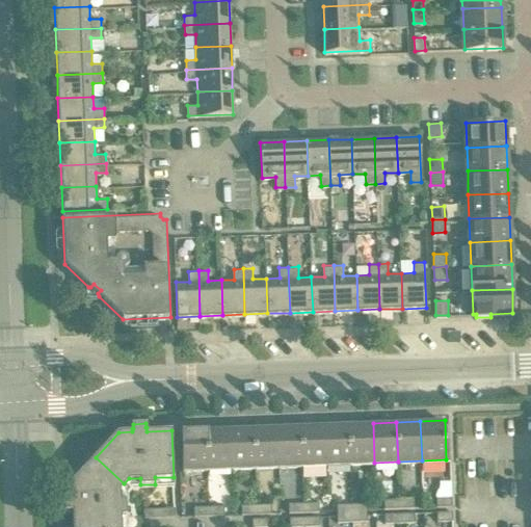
[(374,463),(373,423),(349,424),(350,463),(374,463)]
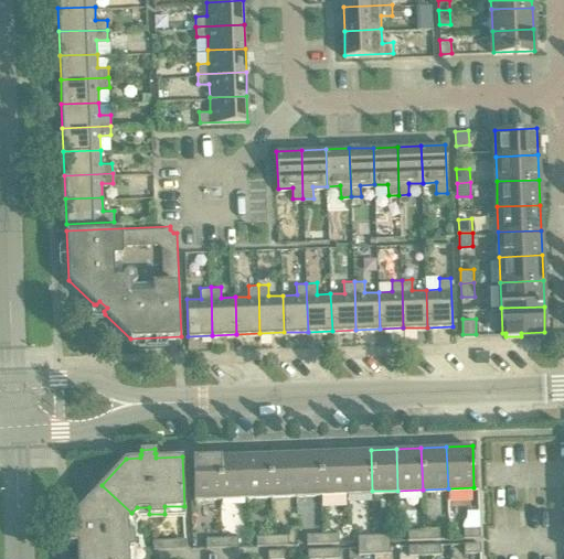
[(347,492),(346,450),(320,451),(321,493),(347,492)]
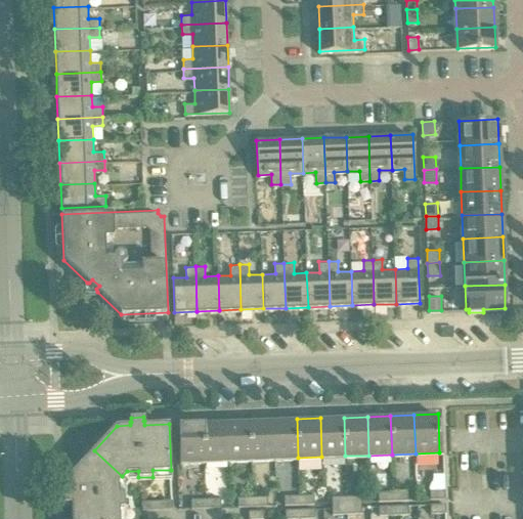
[(345,456),(344,418),(320,418),(321,457),(345,456)]
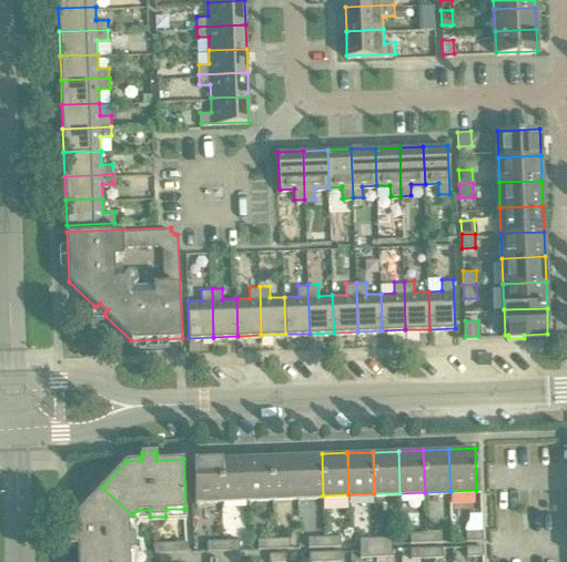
[(323,496),(322,453),(296,455),(297,497),(323,496)]
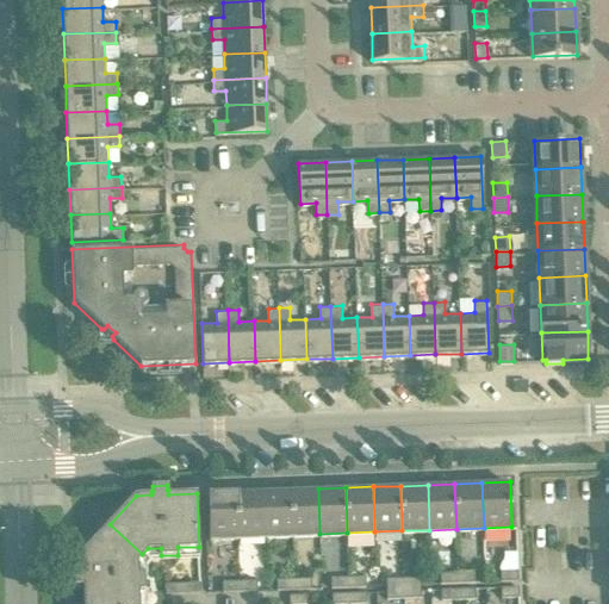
[(319,534),(318,489),(291,490),(292,535),(319,534)]
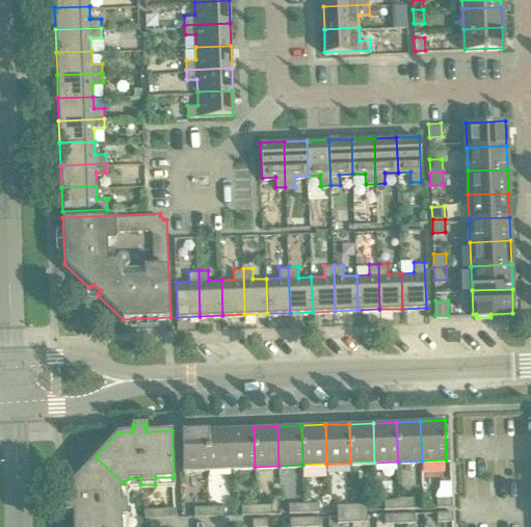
[(255,467),(254,427),(230,428),(232,468),(255,467)]
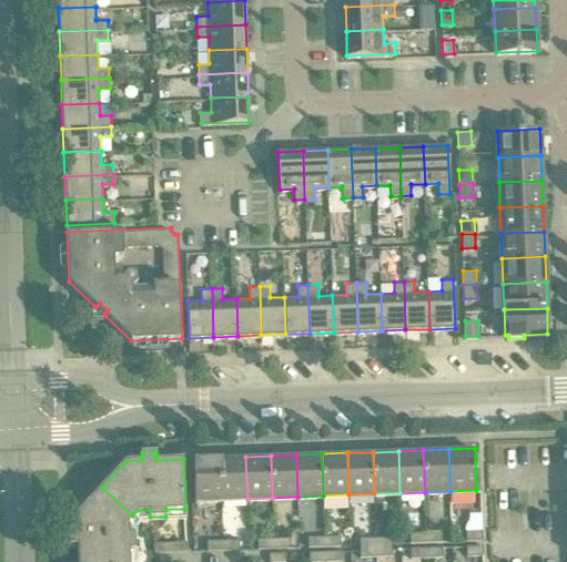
[(247,499),(245,457),(220,458),(222,500),(247,499)]
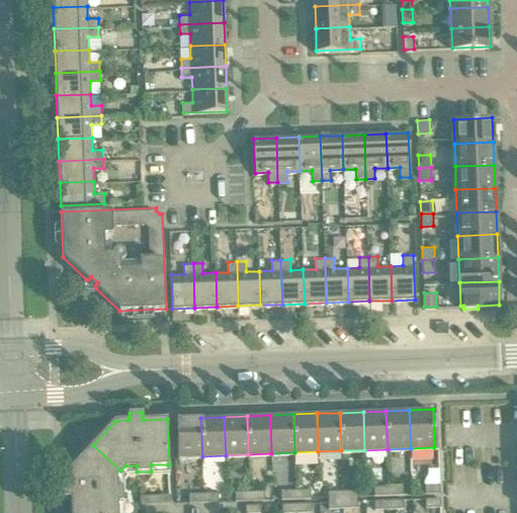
[(202,456),(200,418),(177,419),(178,457),(202,456)]
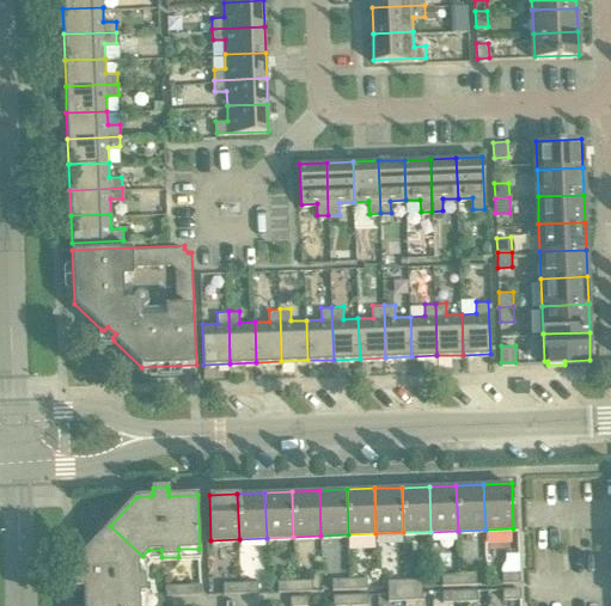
[(138,575),(138,562),(142,556),(110,526),(84,555),(84,570),(79,570),(79,571),(74,571),(75,586),(80,586),(80,587),(85,587),(85,605),(138,605),(139,592),(146,592),(145,575),(138,575)]
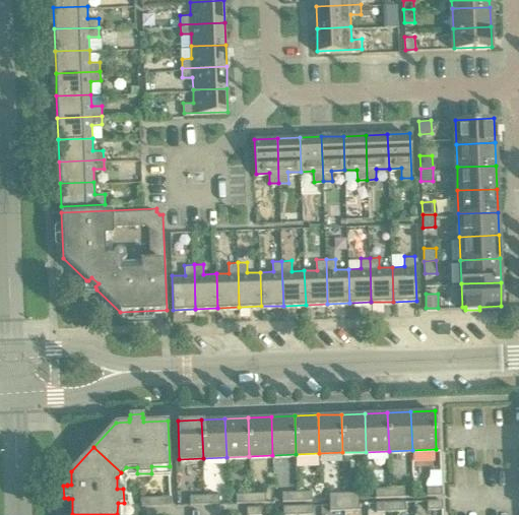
[(442,493),(442,485),(427,485),(427,494),(442,493)]
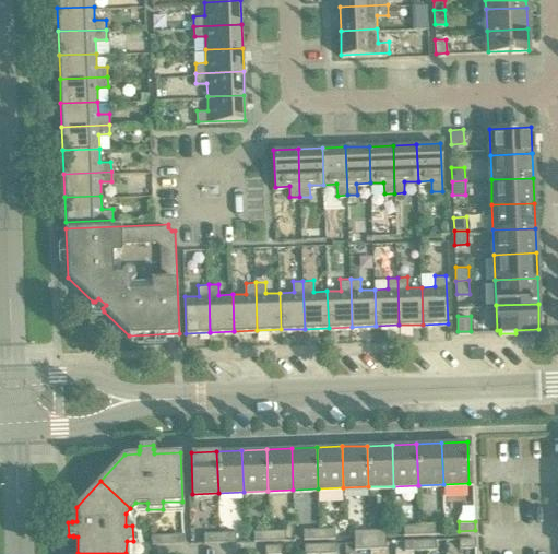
[(419,532),(419,522),(403,523),(404,533),(419,532)]
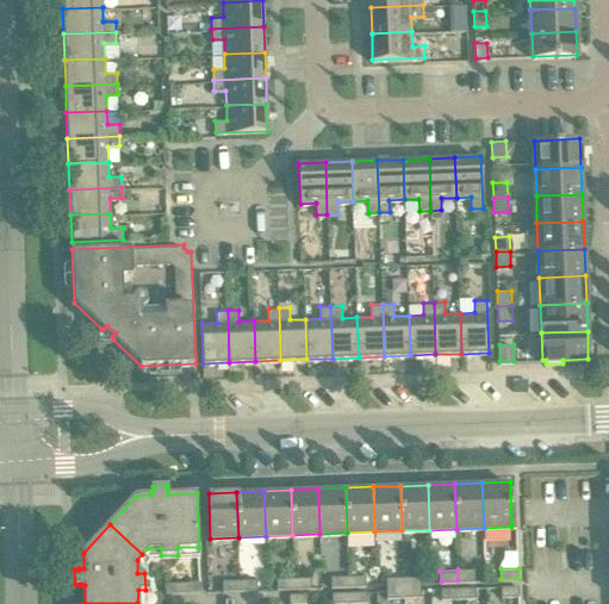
[(476,580),(476,570),(458,570),(458,580),(476,580)]
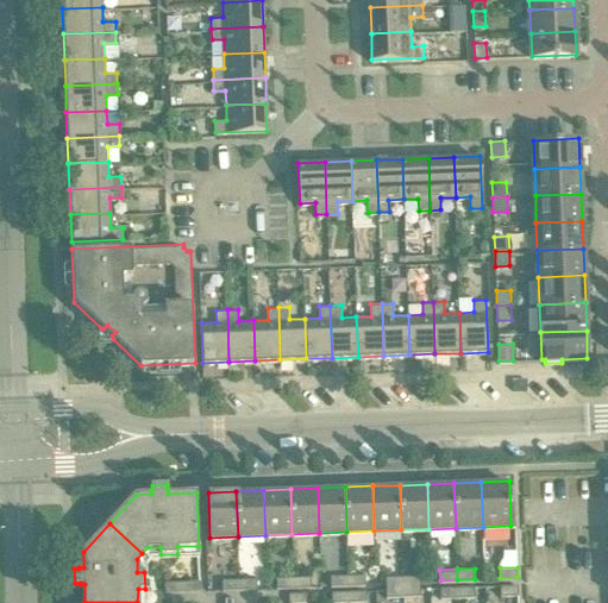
[(365,583),(365,572),(348,573),(349,584),(365,583)]
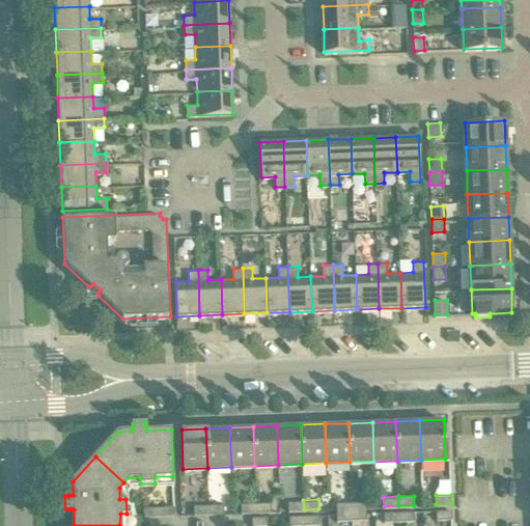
[(304,509),(303,500),(288,500),(288,509),(304,509)]
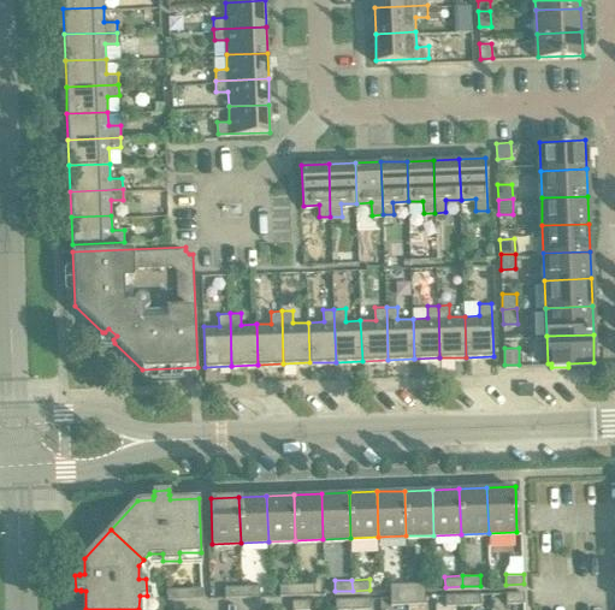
[(425,591),(425,580),(408,581),(408,591),(425,591)]
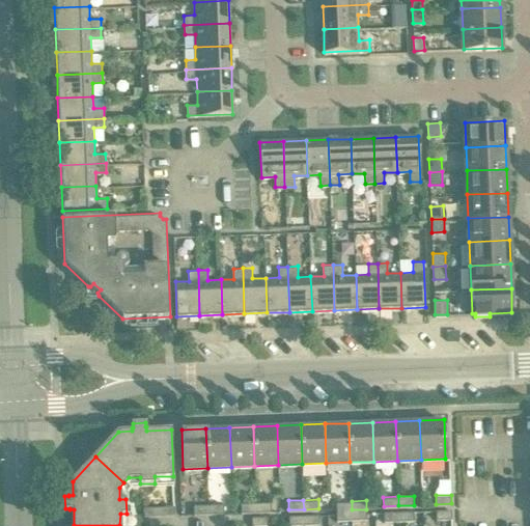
[(272,510),(271,501),(256,502),(256,510),(272,510)]
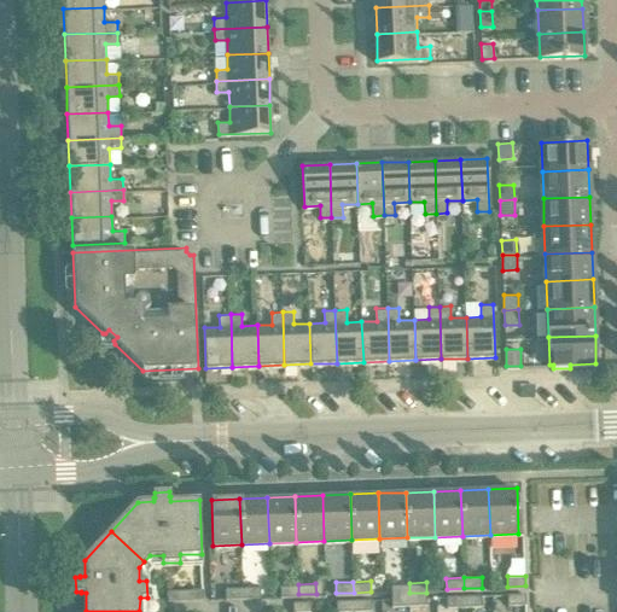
[(409,593),(409,583),(391,583),(391,594),(409,593)]
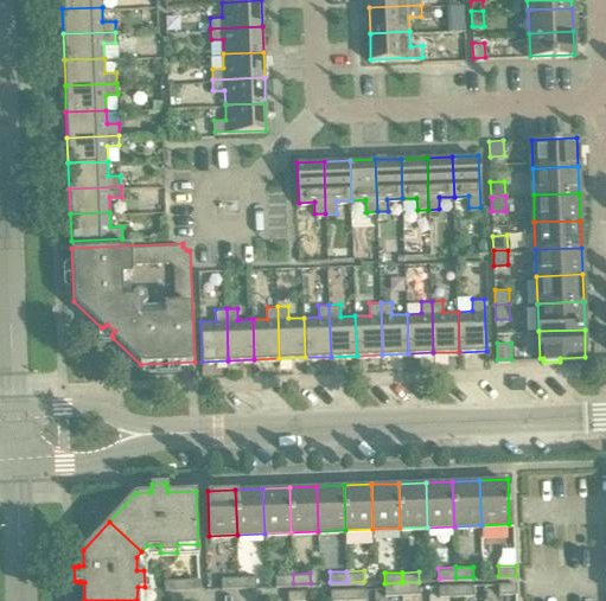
[(293,583),(293,574),(275,574),(275,584),(293,583)]
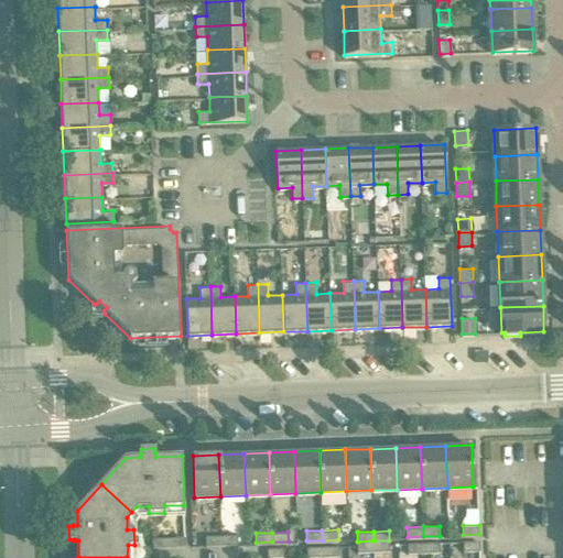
[(222,544),(222,534),(205,535),(206,545),(222,544)]
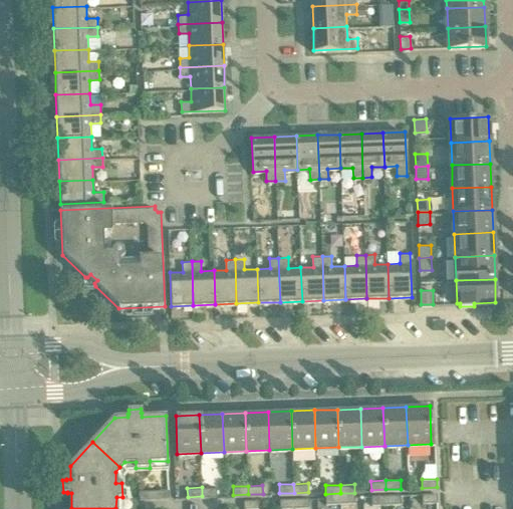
[(217,496),(217,487),(202,487),(202,496),(217,496)]
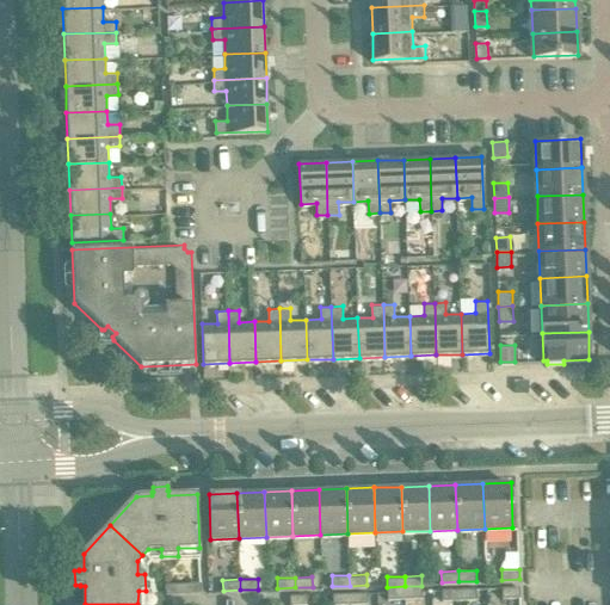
[(183,592),(183,581),(166,582),(166,593),(183,592)]
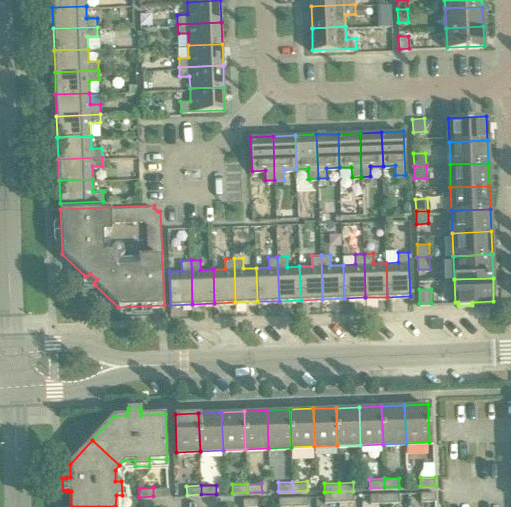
[(168,495),(168,487),(153,487),(153,496),(168,495)]
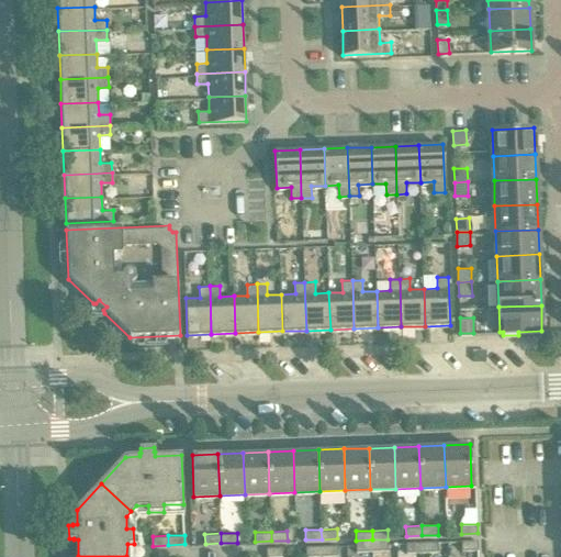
[(462,549),(478,548),(478,538),(461,539),(462,549)]
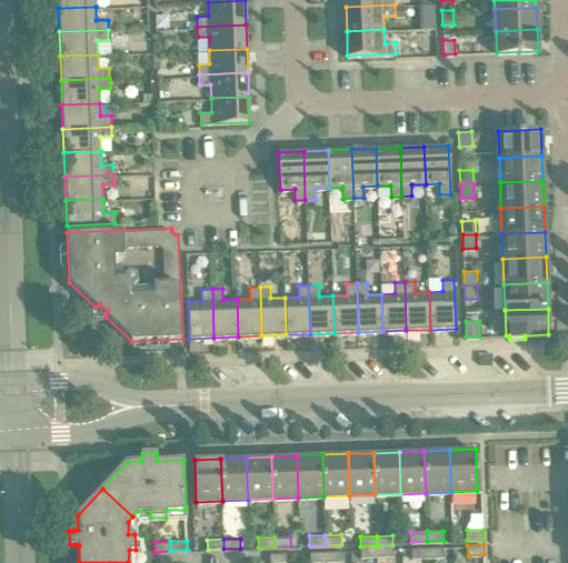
[(377,555),(377,545),(360,546),(361,556),(377,555)]
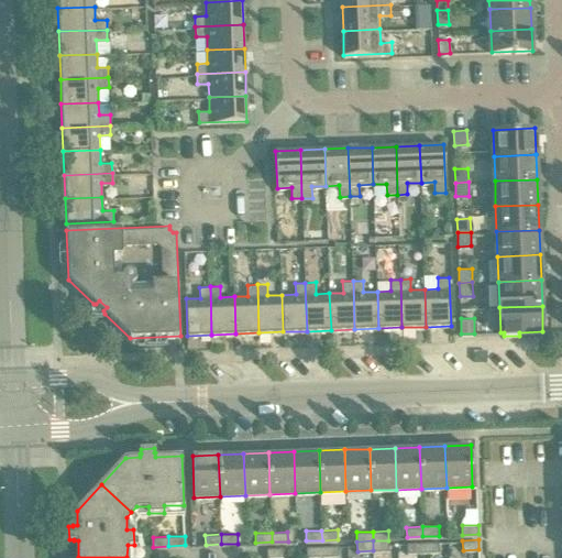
[(389,550),(389,543),(388,540),(373,540),(373,550),(389,550)]
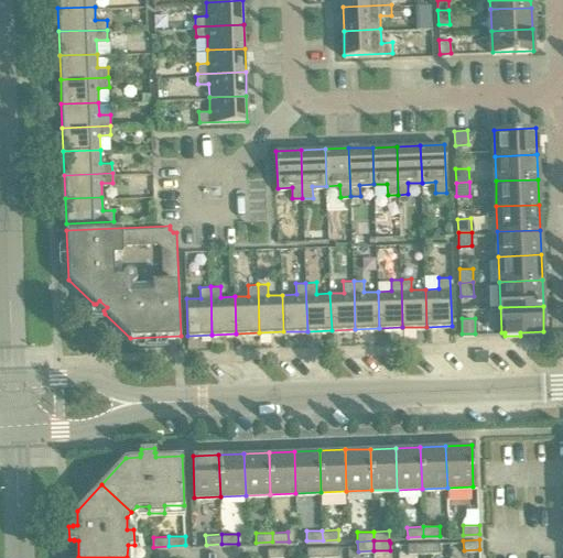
[(424,551),(423,542),(408,543),(408,551),(424,551)]
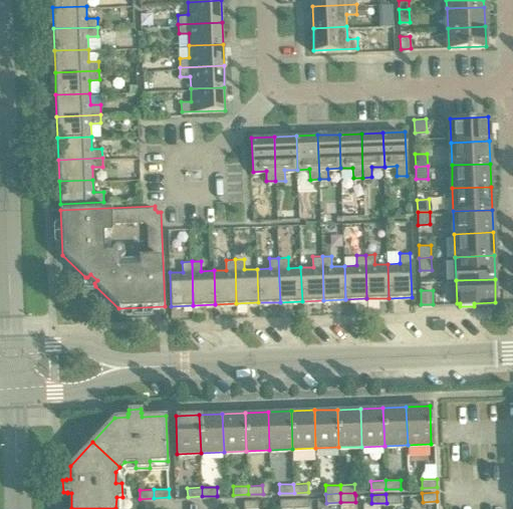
[(401,502),(401,494),(386,494),(387,503),(401,502)]
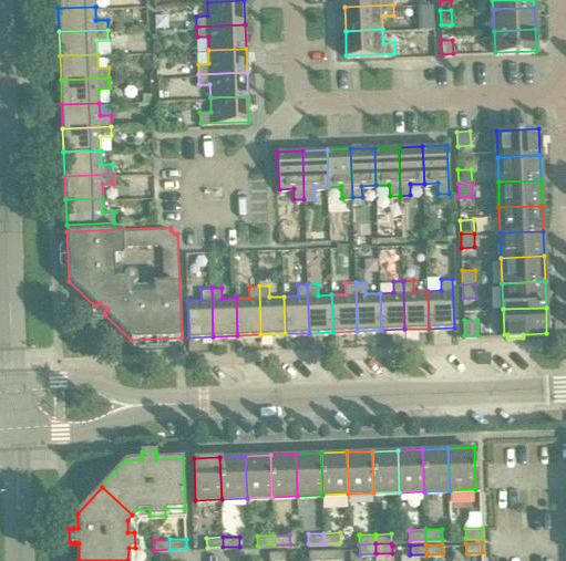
[(341,558),(341,548),(325,549),(326,558),(341,558)]
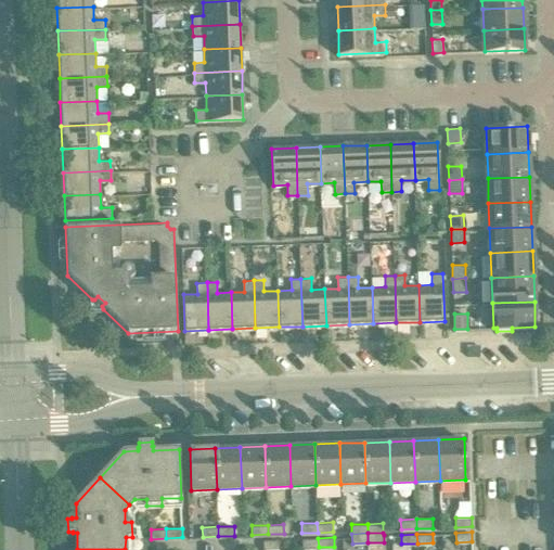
[(319,547),(318,538),(303,538),(303,548),(319,547)]
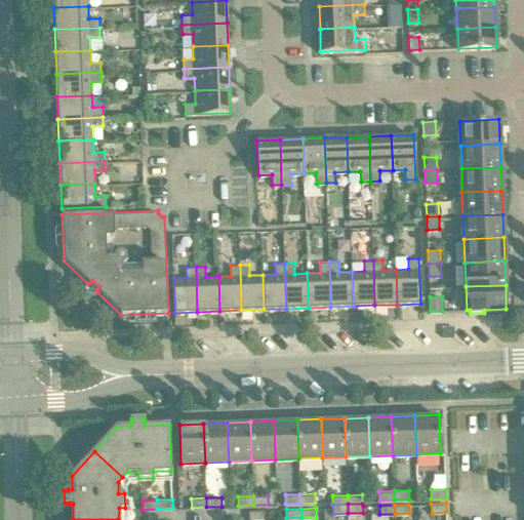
[(265,519),(264,510),(249,510),(249,519),(265,519)]
